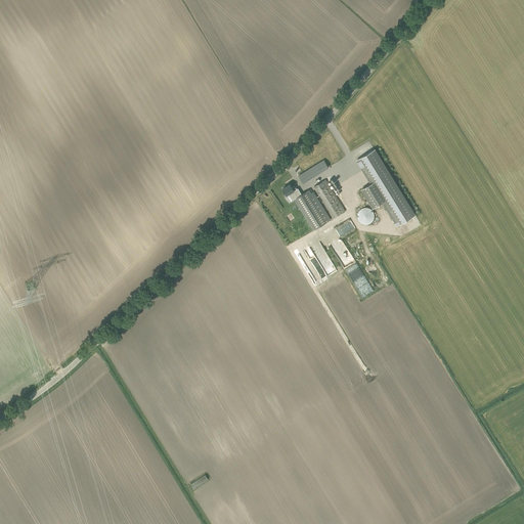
[(362,189),(374,208),(383,202),(397,225),(415,215),(375,149),(357,160),(372,183),(362,189)]
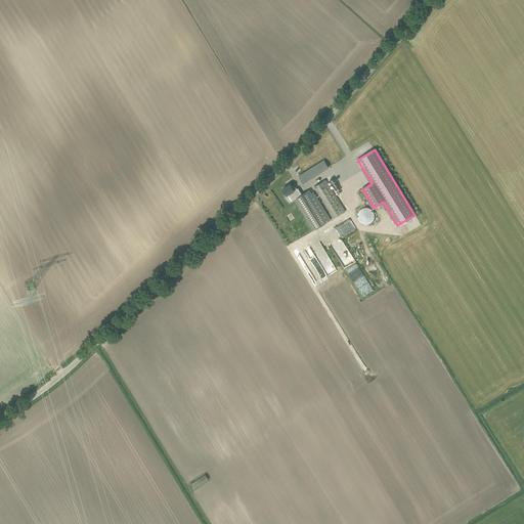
[(302,182),(329,167),(323,160),(298,176),(302,182)]
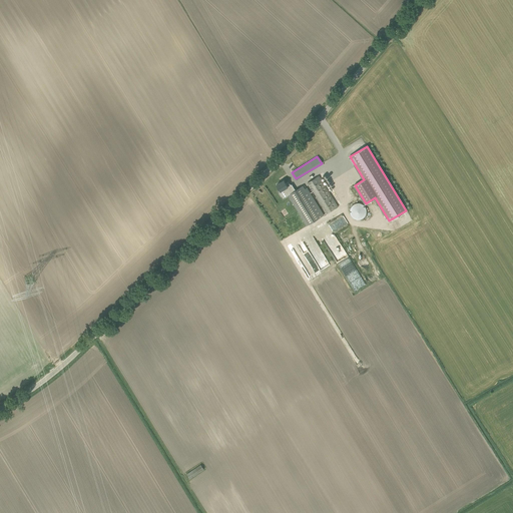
[(327,213),(338,206),(319,175),(308,182),(310,186),(309,187),(310,190),(312,189),(327,213)]
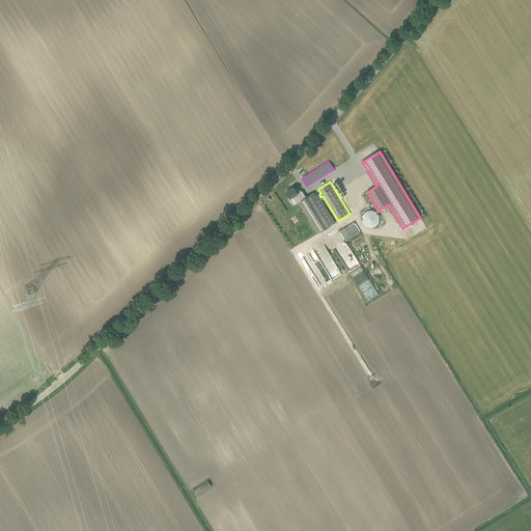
[(317,233),(332,223),(335,222),(317,194),(316,195),(314,191),(313,192),(306,197),(302,190),(300,191),(298,188),(296,189),(294,187),(286,191),(290,198),(295,195),(298,201),(310,223),(316,233),(317,233)]
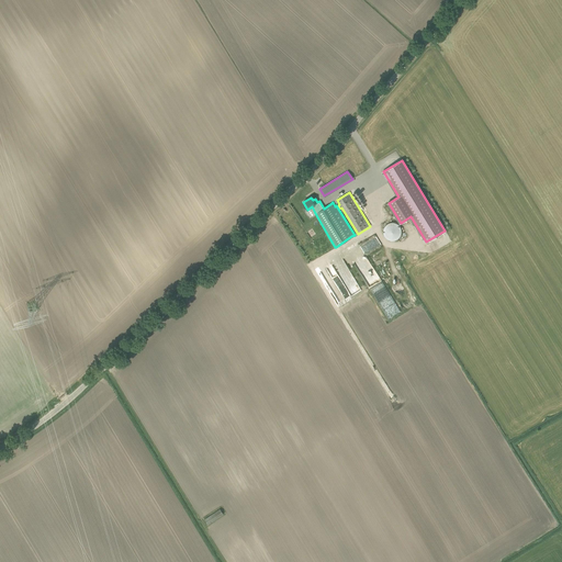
[(392,240),(393,240),(394,240),(395,239),(396,239),(397,238),(398,238),(398,237),(400,237),(400,236),(401,235),(401,234),(401,233),(402,232),(402,231),(401,231),(401,229),(401,228),(401,227),(400,226),(398,225),(397,224),(396,223),(395,223),(394,223),(393,222),(392,222),(391,223),(390,223),(389,223),(388,224),(386,224),(386,225),(385,225),(385,226),(384,226),(384,227),(384,228),(383,228),(383,229),(383,231),(383,232),(383,233),(383,234),(384,235),(384,236),(385,236),(385,237),(386,238),(388,239),(389,239),(390,240),(391,240),(392,240)]
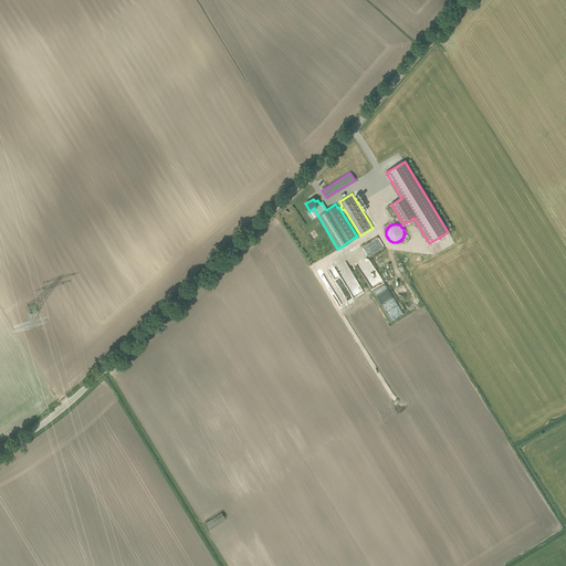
[(379,239),(365,248),(369,254),(384,245),(379,239)]
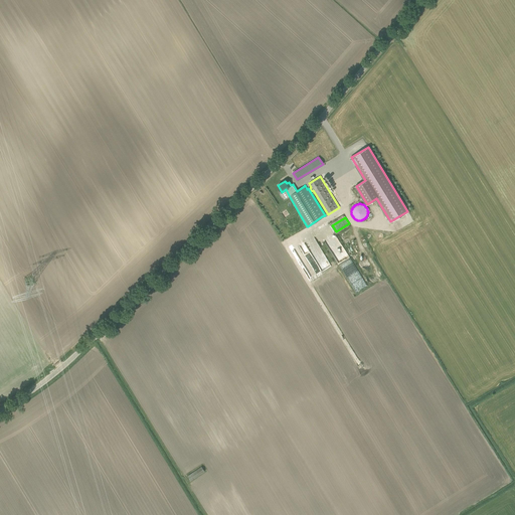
[(187,476),(191,481),(205,471),(201,466),(187,476)]
